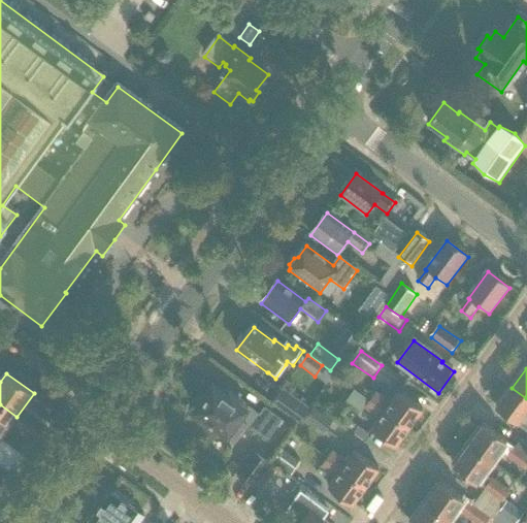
[(259,419),(215,387),(195,413),(216,427),(216,432),(222,436),(226,435),(236,443),(248,428),(268,443),(283,423),(265,411),(259,419)]
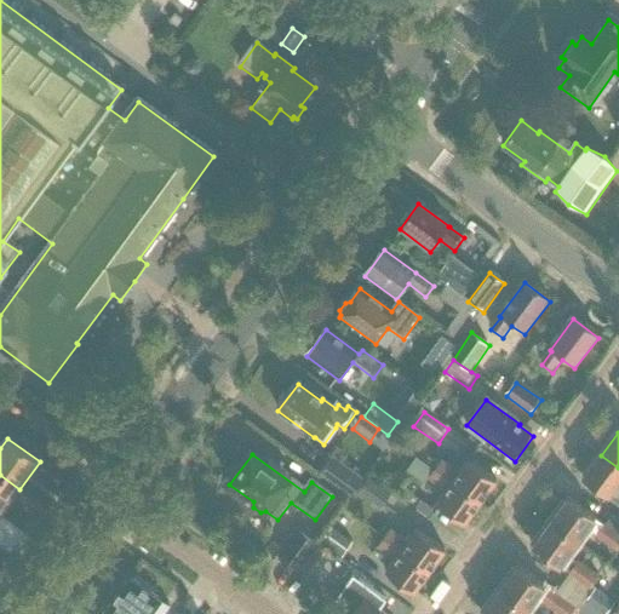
[(618,468),(601,455),(583,480),(618,505),(618,468)]
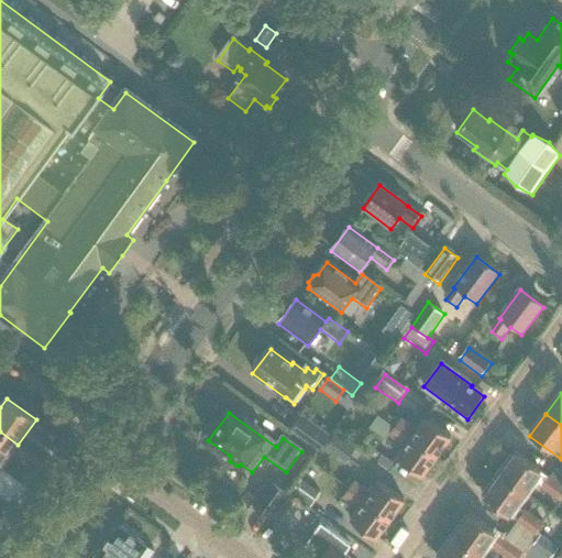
[(330,439),(302,418),(291,433),(319,453),(330,439)]
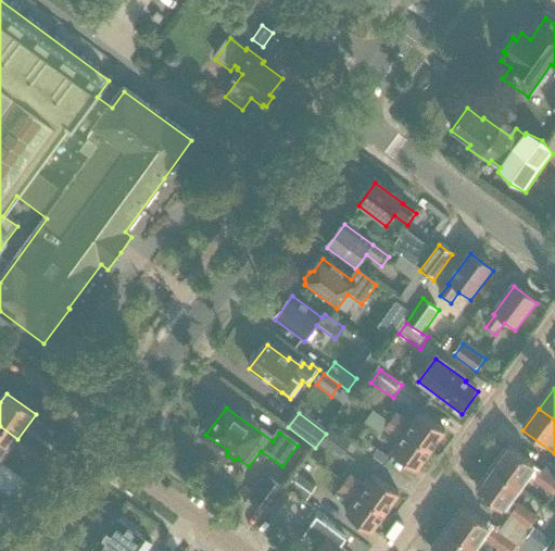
[(396,416),(391,424),(431,454),(445,435),(420,416),(412,427),(396,416)]
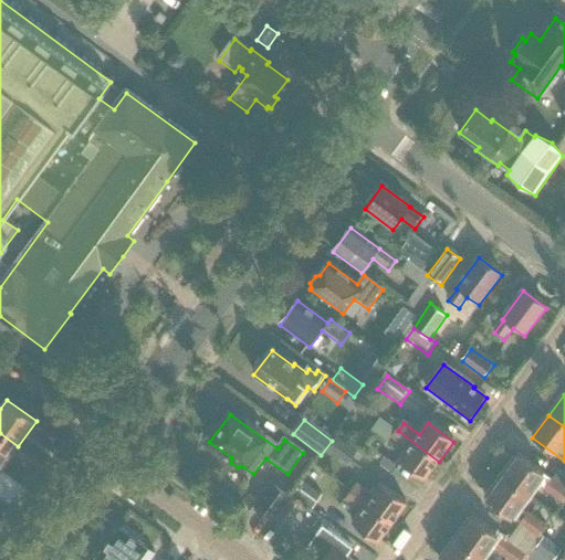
[(426,481),(439,462),(398,431),(393,439),(408,450),(399,462),(426,481)]
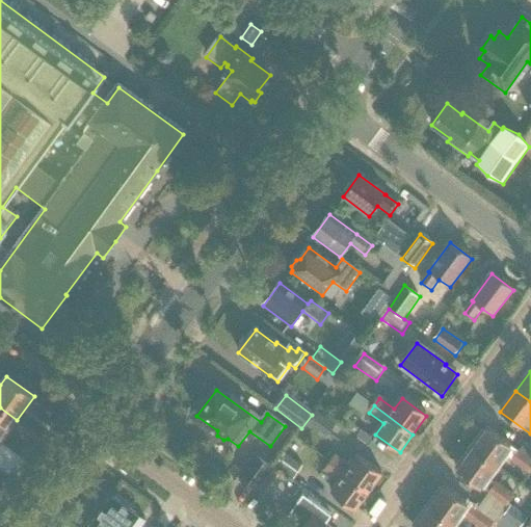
[(0,442),(17,420),(0,407),(0,442)]
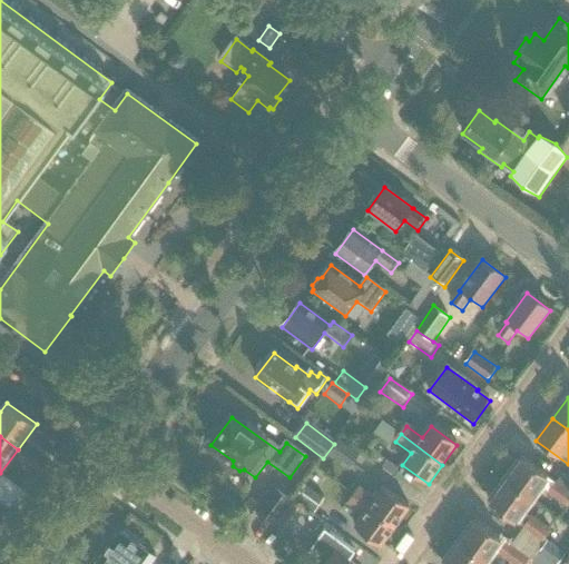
[(360,457),(340,444),(332,455),(352,468),(360,457)]
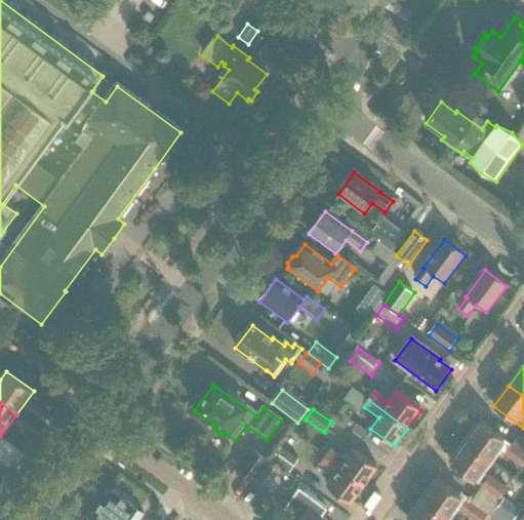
[(466,444),(489,462),(505,441),(481,424),(466,444)]
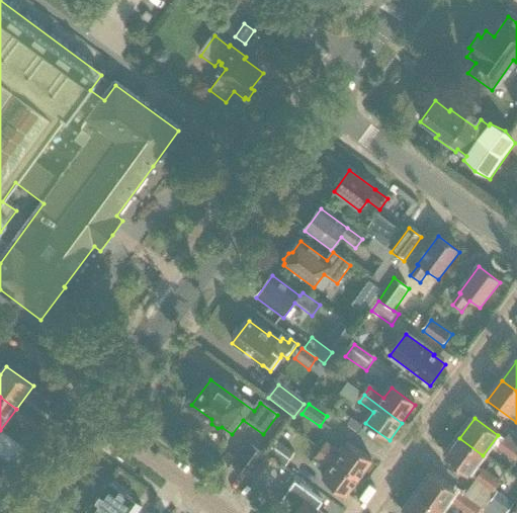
[(516,434),(512,432),(499,451),(516,463),(516,434)]
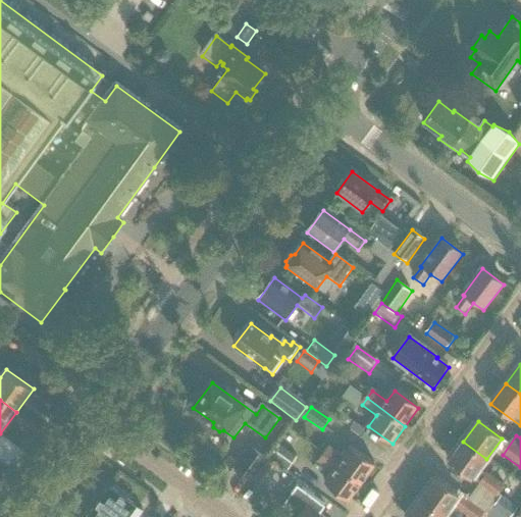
[(486,459),(463,442),(448,463),(471,479),(486,459)]
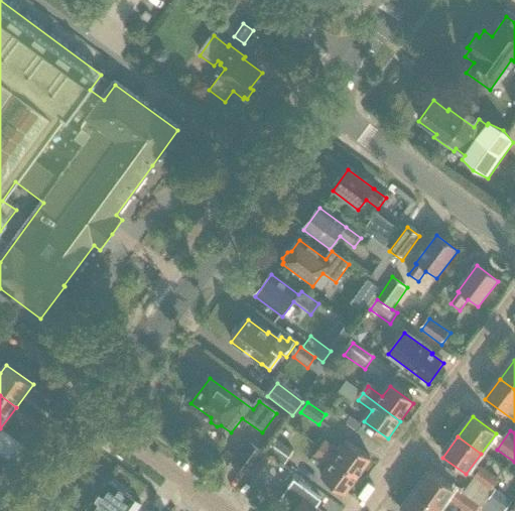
[(248,441),(231,464),(250,477),(253,473),(265,457),(266,455),(248,441)]
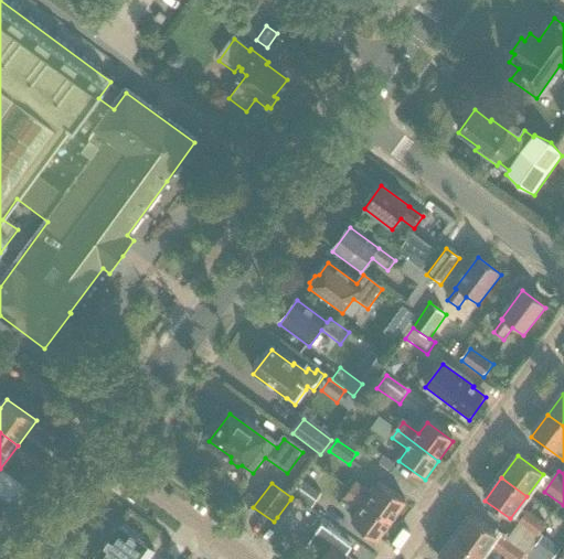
[(322,496),(302,483),(293,497),(312,511),(322,496)]
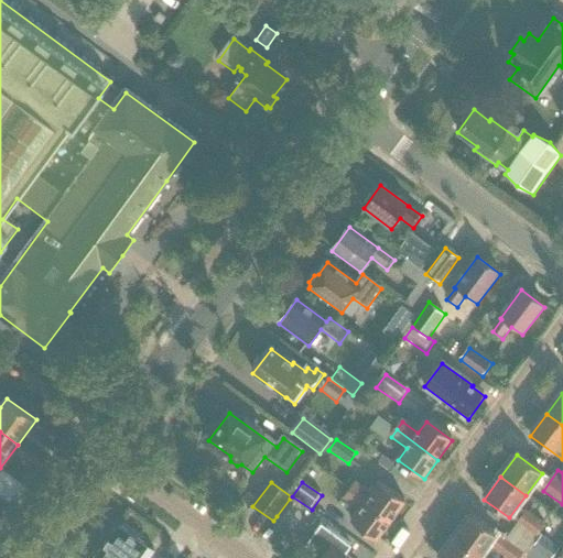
[(356,485),(350,493),(391,523),(405,504),(379,484),(371,496),(356,485)]
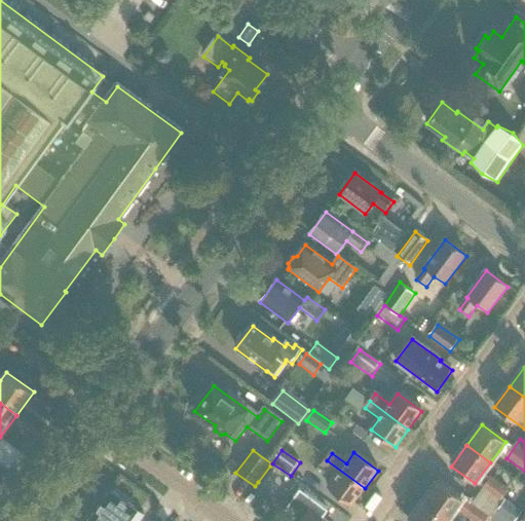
[(351,506),(365,488),(327,460),(322,468),(335,478),(328,488),(351,506)]
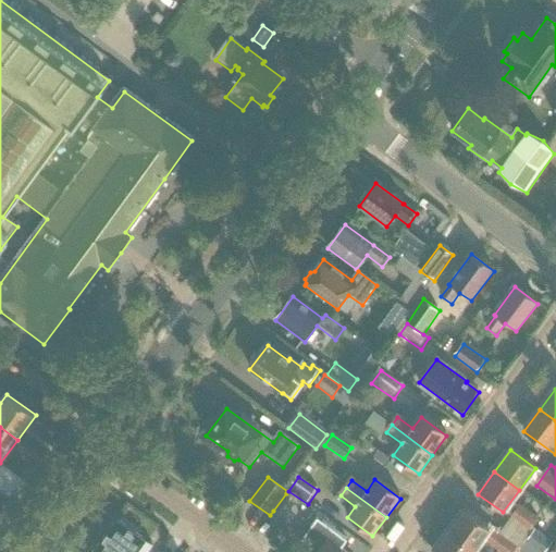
[(286,493),(273,511),(285,519),(298,502),(286,493)]
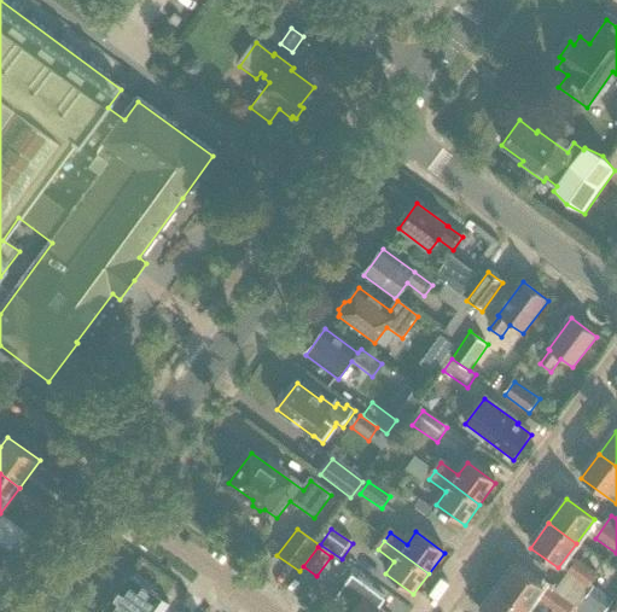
[(598,577),(577,561),(568,575),(589,590),(598,577)]
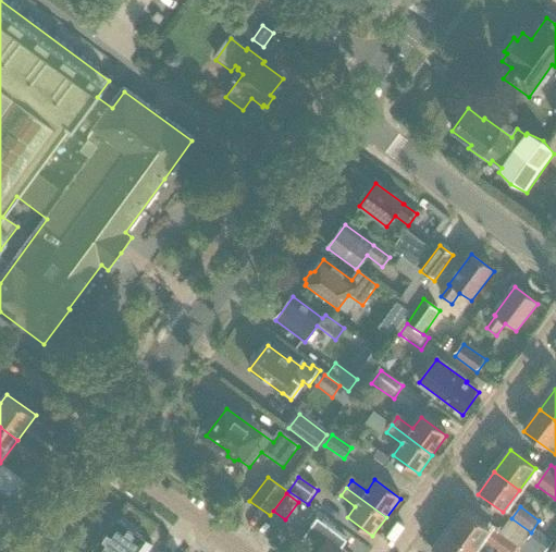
[(448,534),(473,551),(476,551),(482,541),(496,551),(518,551),(465,512),(448,534)]
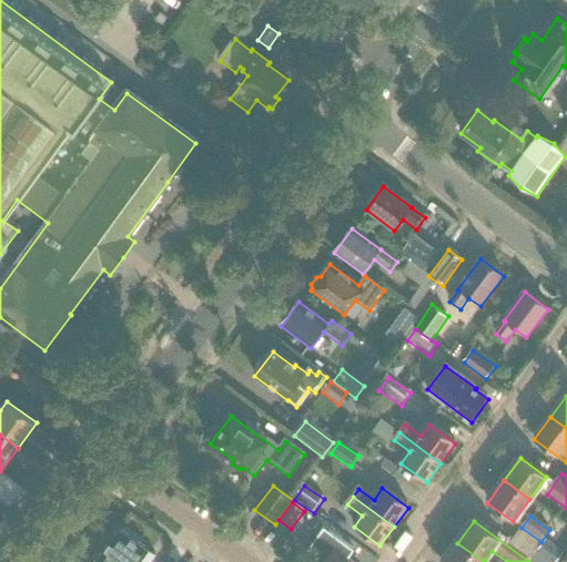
[(324,531),(305,557),(311,561),(350,561),(355,553),(324,531)]
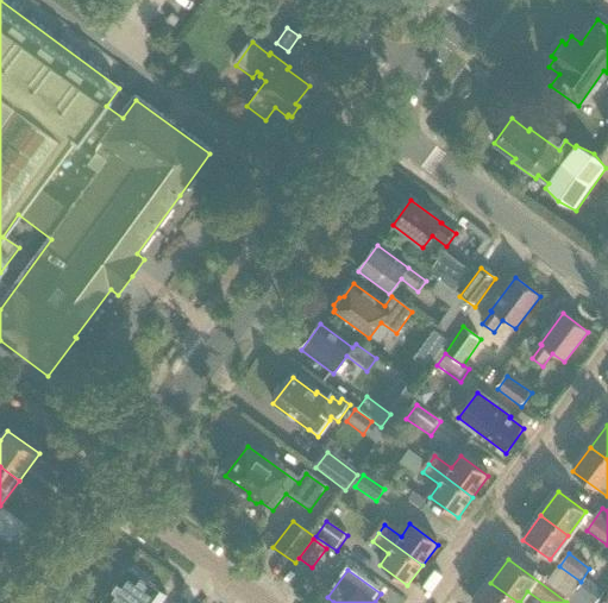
[(164,602),(167,600),(129,571),(106,602),(164,602)]
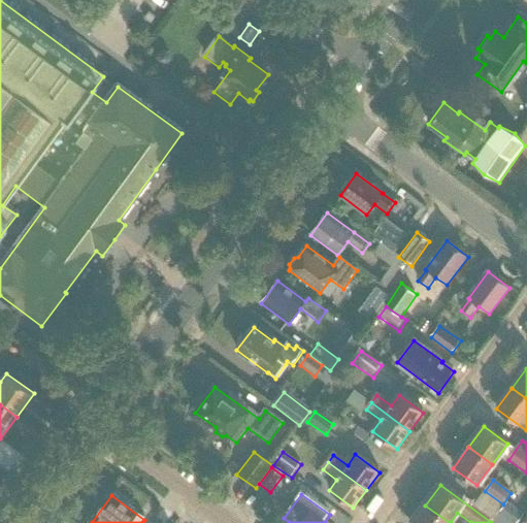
[(524,517),(506,503),(499,515),(508,522),(520,522),(524,517)]
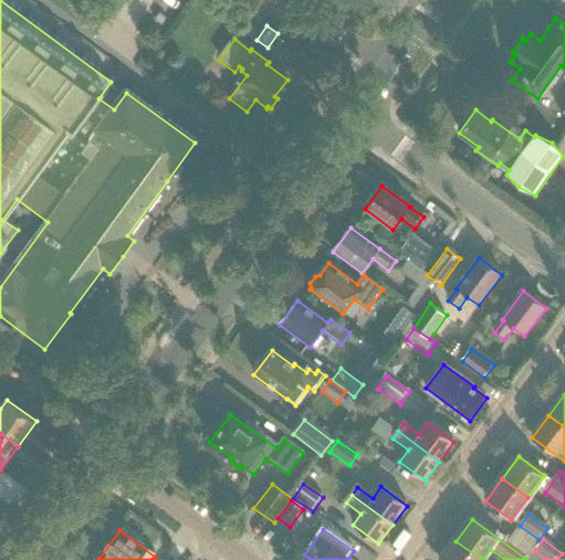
[(481,559),(456,541),(443,559),(481,559)]
